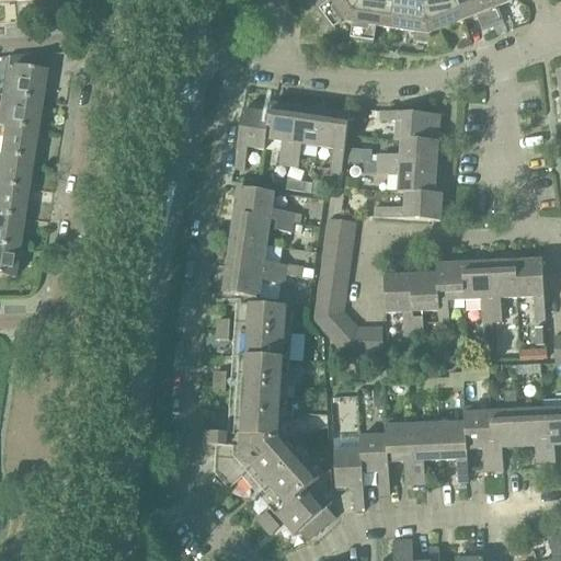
[(362,0),(331,0),(332,0),(317,11),(330,30),(344,20),(347,23),(362,0)]
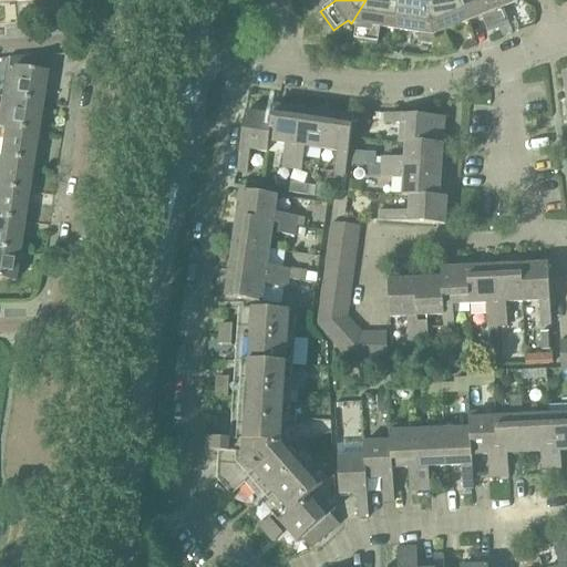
[(394,30),(398,0),(366,0),(351,23),(356,24),(353,42),(377,45),(379,28),(394,30)]
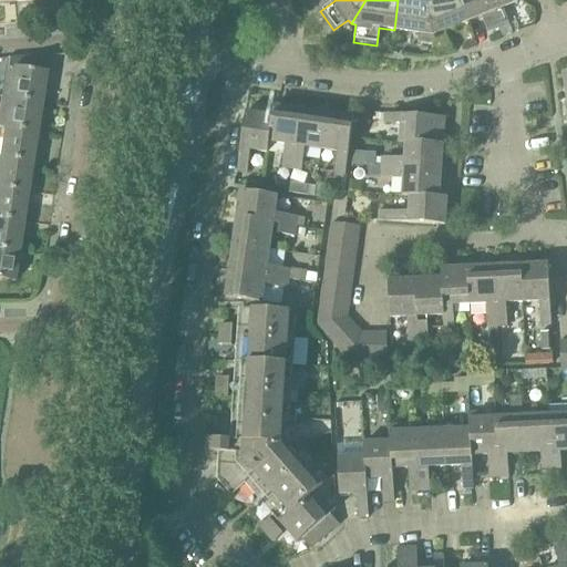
[(433,44),(426,0),(398,0),(394,30),(418,33),(416,42),(433,44)]
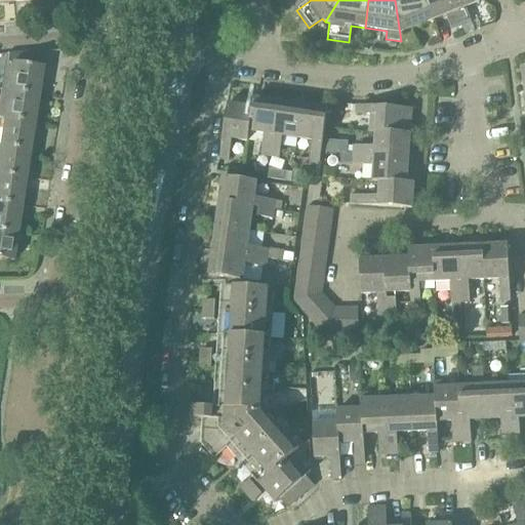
[(412,29),(433,21),(423,0),(395,0),(401,41),(402,51),(418,45),(412,29)]
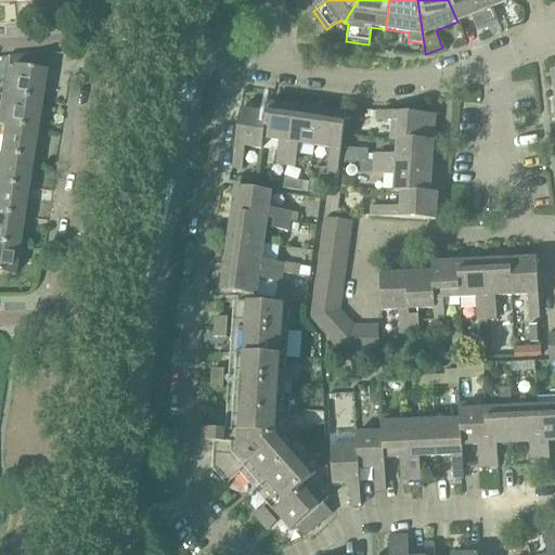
[(488,28),(476,0),(448,0),(457,22),(472,16),(478,33),(488,28)]
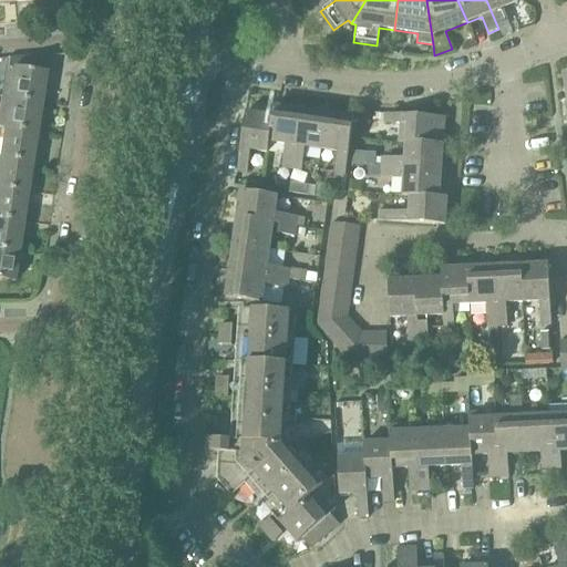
[(486,0),(498,29),(509,24),(503,8),(517,2),(516,0),(486,0)]
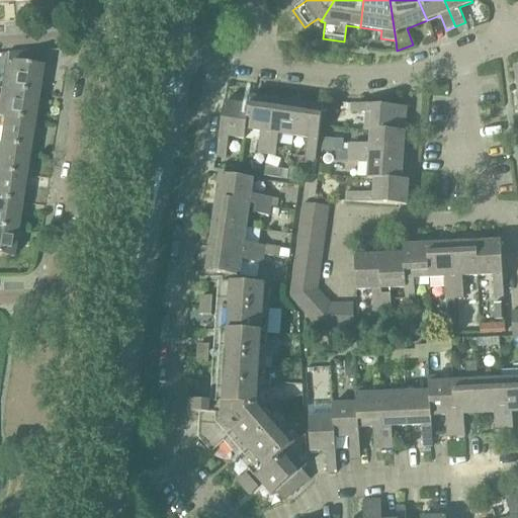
[(6,60),(1,89),(36,94),(40,66),(6,60)]
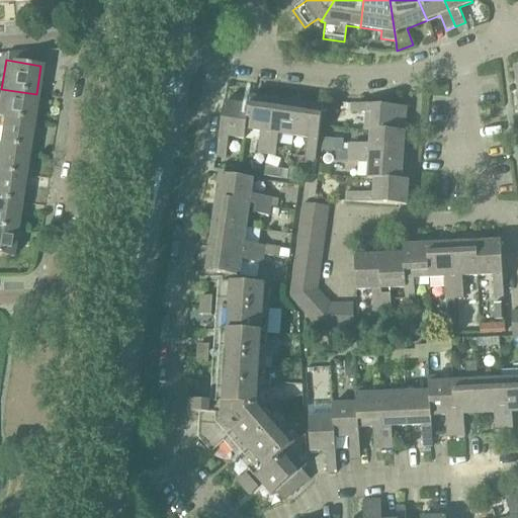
[(32,120),(36,94),(1,89),(0,97),(0,115),(5,117),(32,120)]
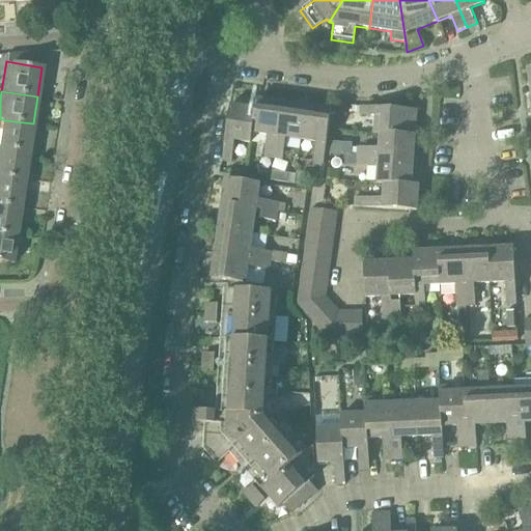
[(252,134),(268,136),(264,158),(273,159),(281,104),(256,100),(255,104),(254,110),(255,110),(252,134)]
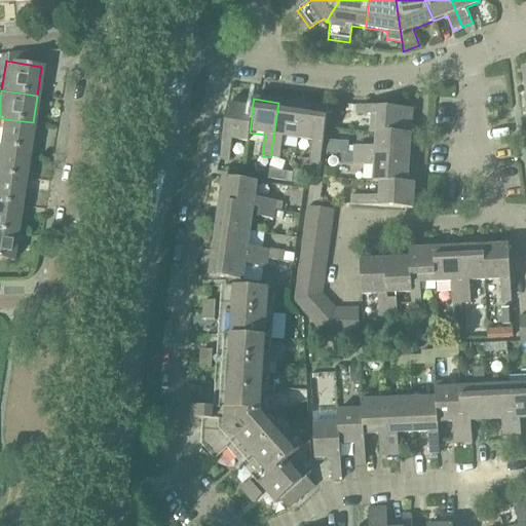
[(252,109),(253,103),(234,100),(234,106),(228,105),(220,160),(229,161),(232,141),(249,143),(250,133),(253,109),(252,109)]
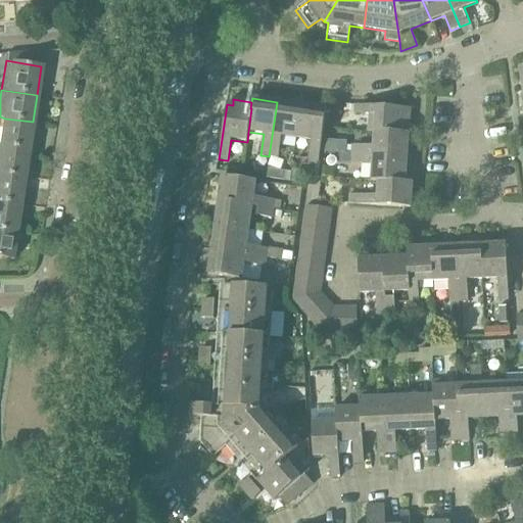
[(277,102),(269,156),(278,158),(281,137),(296,139),(301,105),(277,102)]
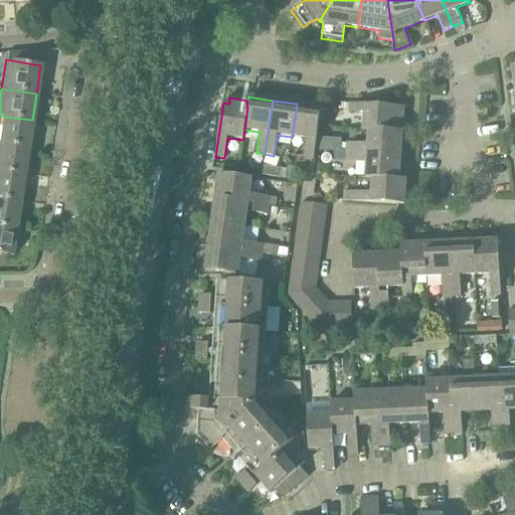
[(297,104),(292,137),(307,139),(304,160),(313,161),(321,108),(297,104)]
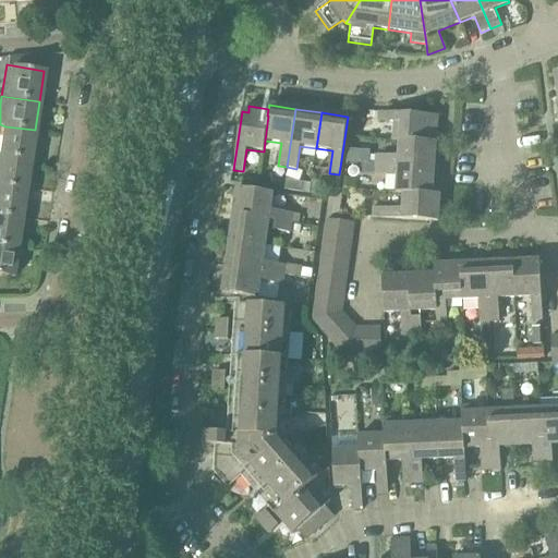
[(399,142),(436,144),(437,117),(378,112),(378,122),(393,123),(392,141),(399,142)]
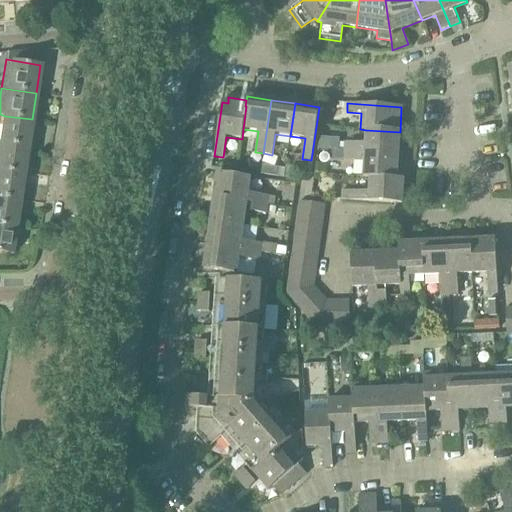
[(5,116),(1,143),(28,147),(32,119),(5,116)]
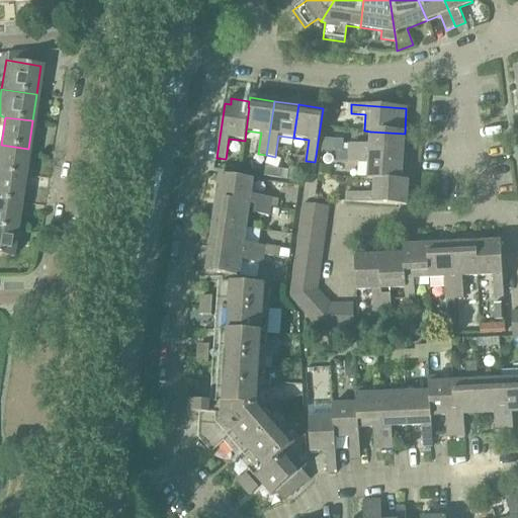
[(348,145),(348,154),(403,157),(404,135),(370,132),(369,146),(348,145)]
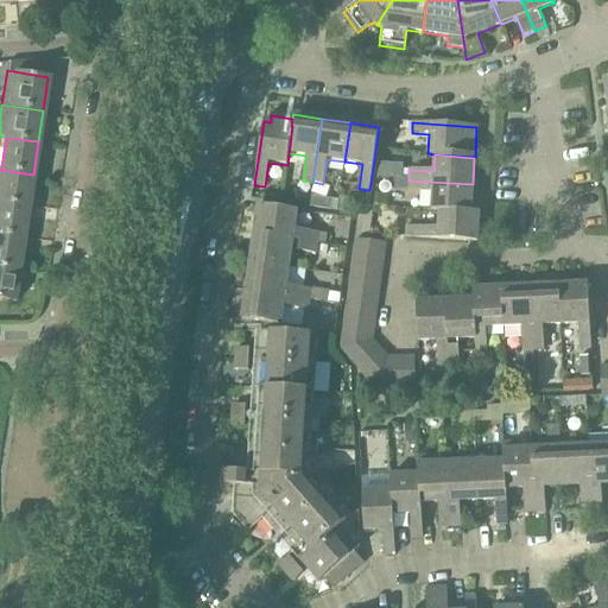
[(1,170),(0,176),(0,201),(27,207),(33,175),(1,170)]
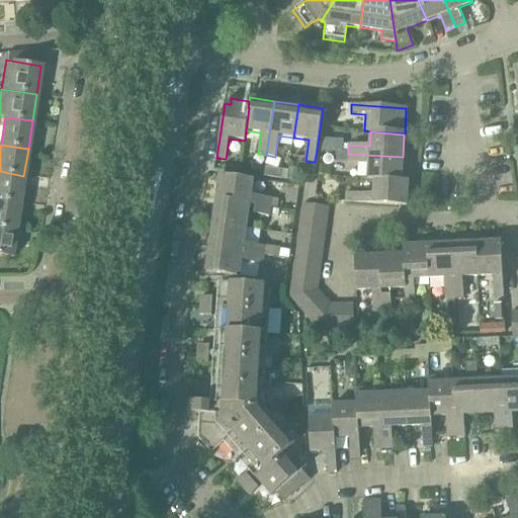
[(401,182),(401,181),(403,157),(348,154),(347,163),(368,164),(367,180),(374,180),(401,182)]
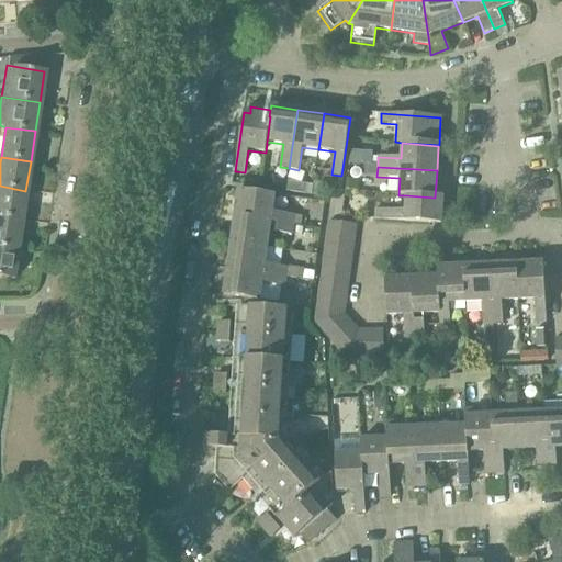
[(289,181),(287,191),(306,193),(307,183),(289,181)]
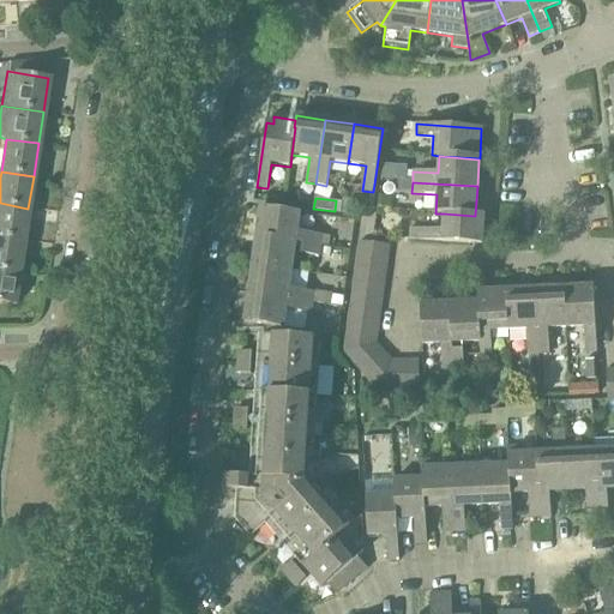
[(0,203),(0,235),(23,240),(28,209),(0,203)]
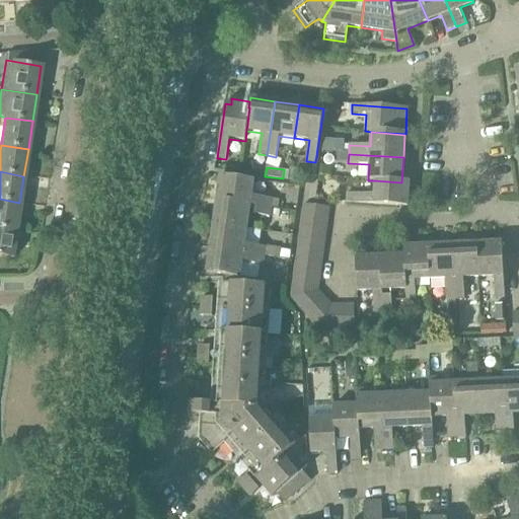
[(220,175),(217,201),(272,208),(273,199),(251,196),(253,180),(220,175)]
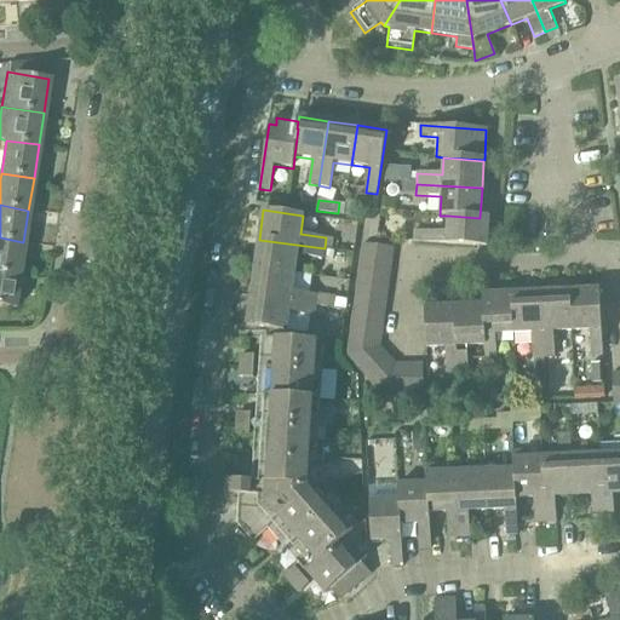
[(488,217),(480,217),(480,218),(448,216),(447,234),(422,231),(422,244),(487,247),(488,217)]
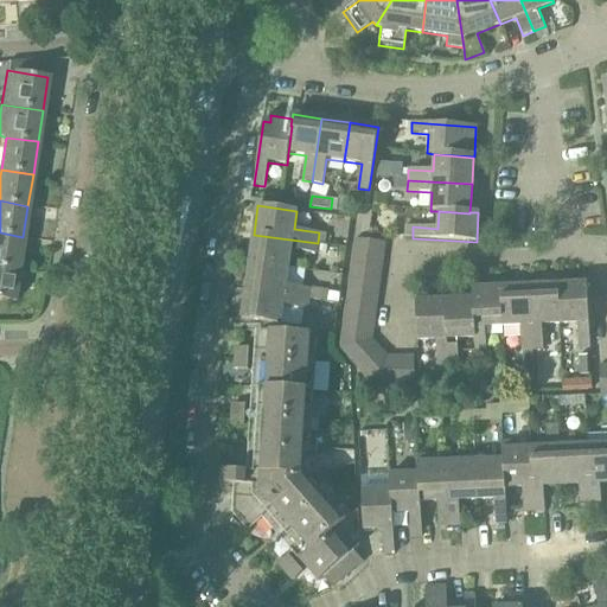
[(0,266),(18,269),(23,237),(0,232),(0,266)]
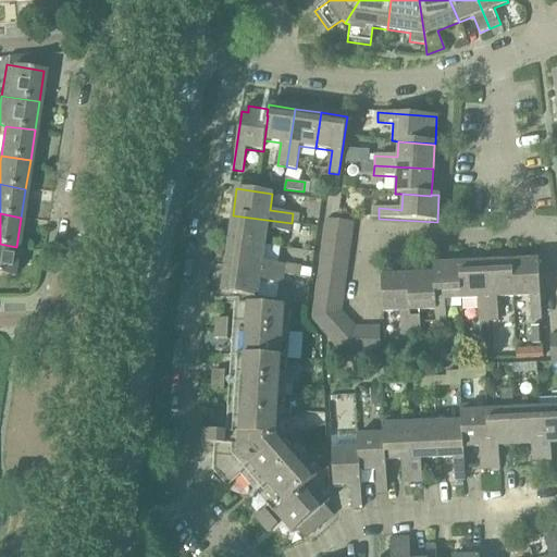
[(292,223),(233,215),(229,240),(265,246),(268,230),(289,233),(292,223)]
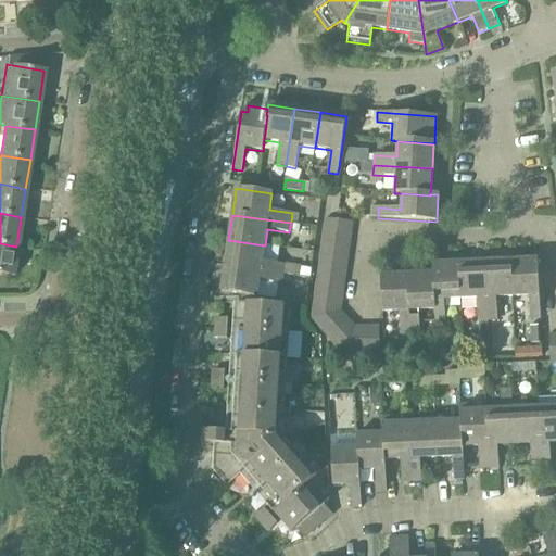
[(325,219),(324,231),(351,236),(352,223),(325,219)]
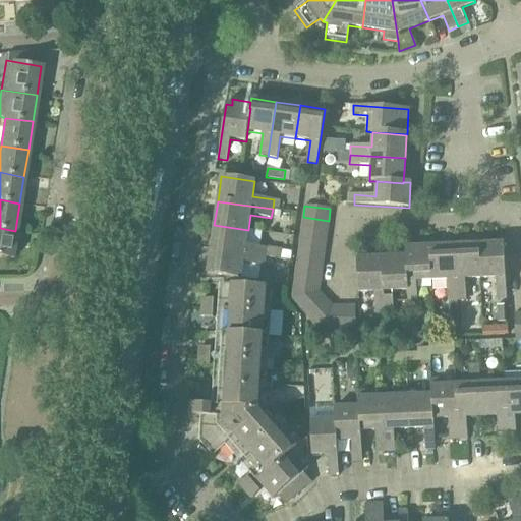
[(301,229),(327,232),(329,221),(303,217),(301,229)]
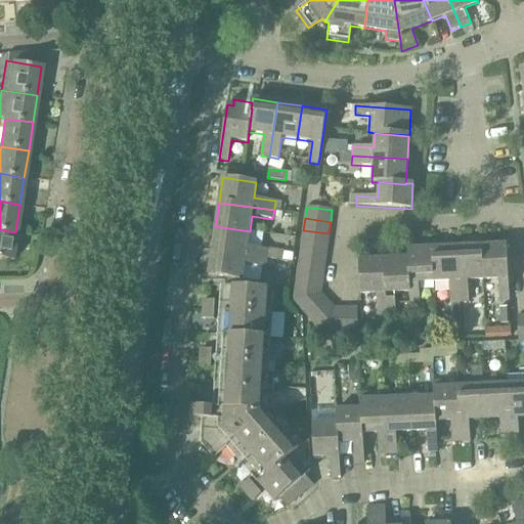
[(250,231),(215,226),(212,251),(267,259),(268,250),(248,247),(250,231)]
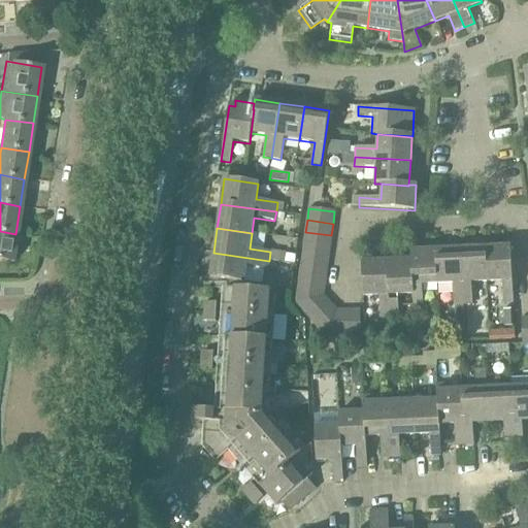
[(0,260),(11,263),(15,234),(0,231),(0,260)]
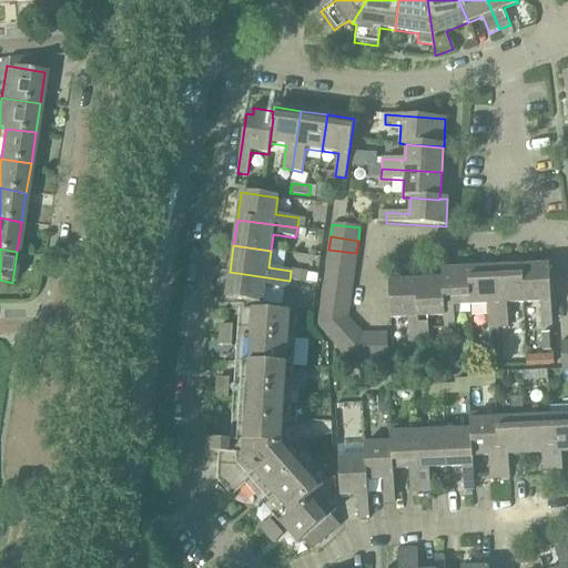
[(355,266),(356,253),(328,250),(327,263),(355,266)]
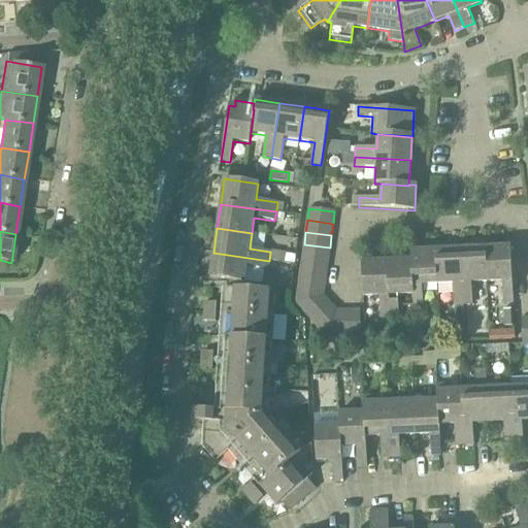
[(304,244),(302,256),(328,260),(330,248),(304,244)]
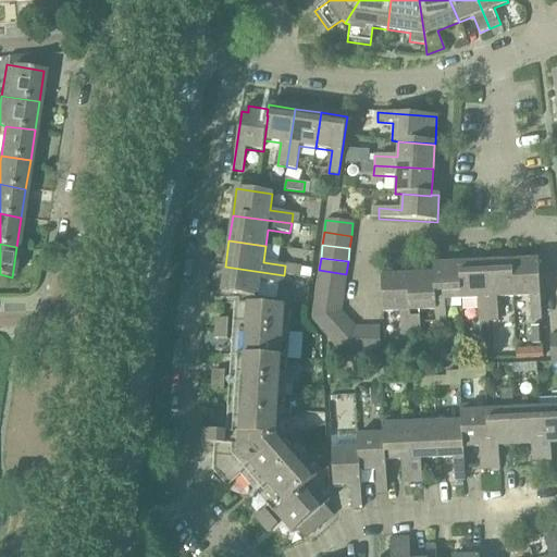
[(539,259),(512,260),(514,296),(530,295),(531,318),(541,317),(539,259)]
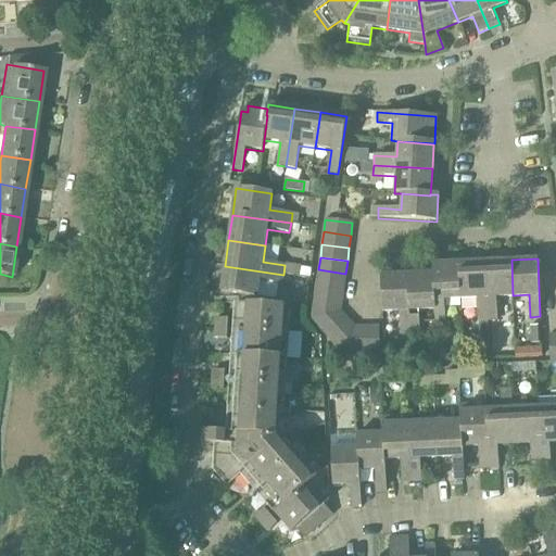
[(512,260),(485,261),(488,319),(497,318),(496,297),(513,295),(512,260)]
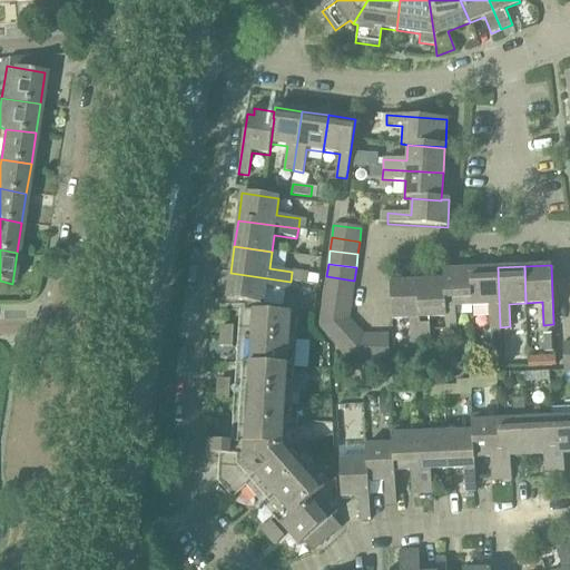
[(498,267),(471,268),(472,305),(489,305),(490,327),(500,327),(498,267)]
